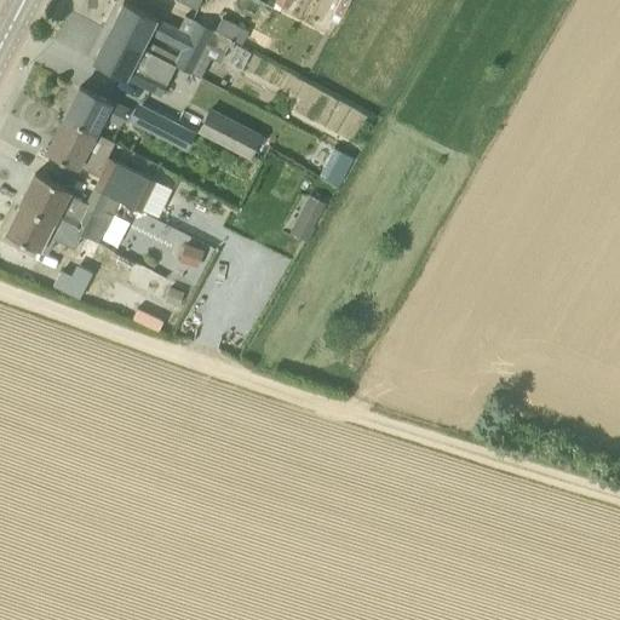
[(124,3),(108,32),(159,58),(200,79),(211,58),(202,55),(206,45),(224,55),(228,47),(231,50),(235,42),(214,32),(196,22),(189,36),(156,19),(124,3)]
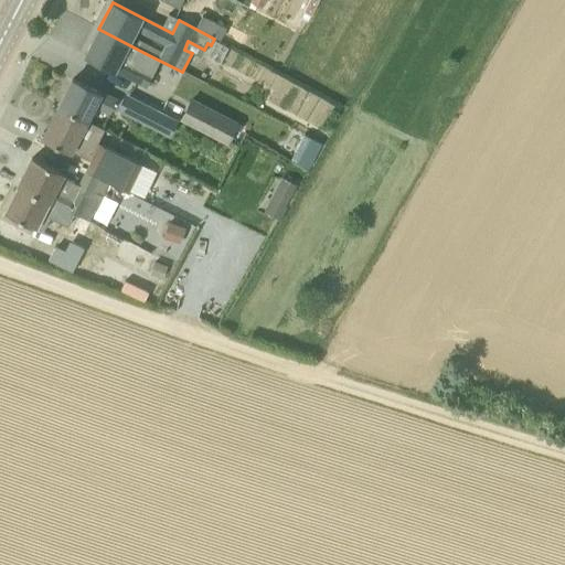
[(195,29),(214,39),(220,41),(225,29),(202,17),(195,29)]
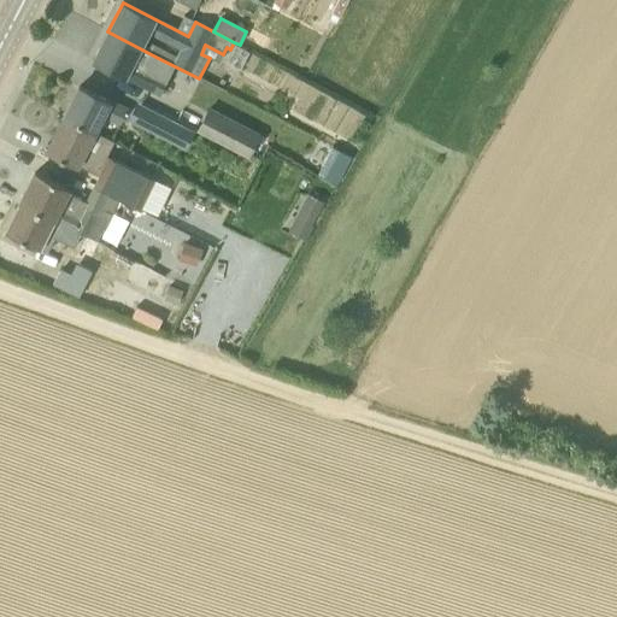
[(158,58),(107,31),(93,62),(125,78),(125,77),(160,95),(166,82),(151,74),(158,58)]
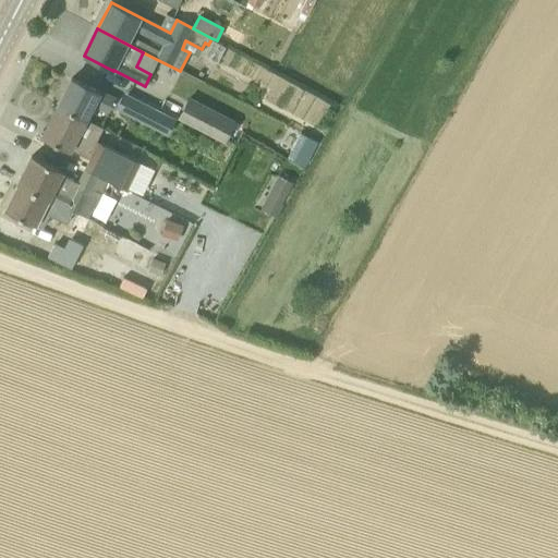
[(319,120),(329,100),(227,46),(216,65),(319,120)]
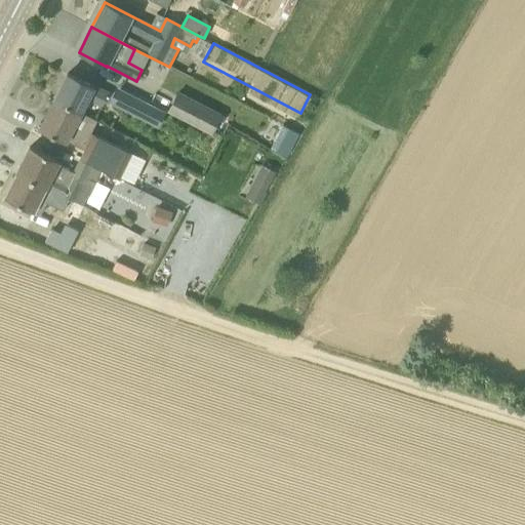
[(54,99),(81,113),(88,97),(103,105),(108,94),(93,87),(94,87),(68,73),(54,99)]
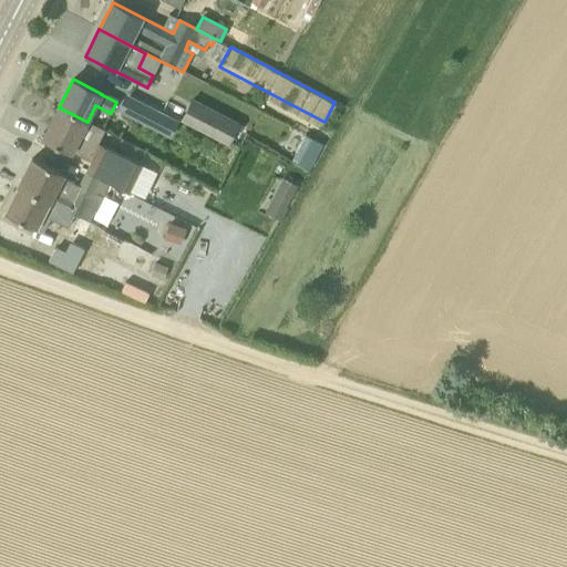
[(239,123),(192,99),(179,121),(228,145),(239,123)]
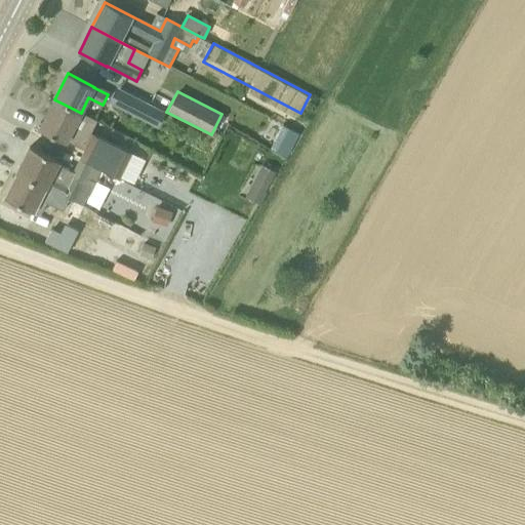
[(95,120),(81,113),(54,99),(39,128),(66,143),(67,140),(85,151),(80,160),(99,169),(103,171),(119,179),(132,154),(89,132),(95,120)]
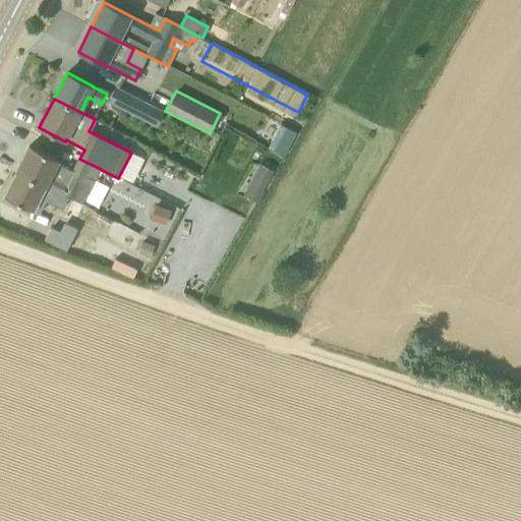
[(140,101),(134,113),(153,122),(159,111),(140,101)]
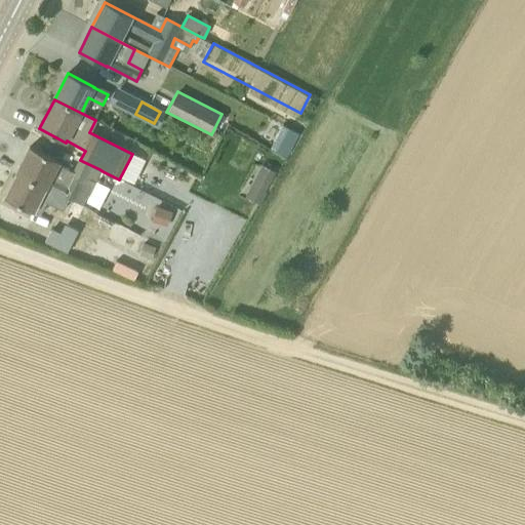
[(283,125),(271,149),(287,157),(299,134),(283,125)]
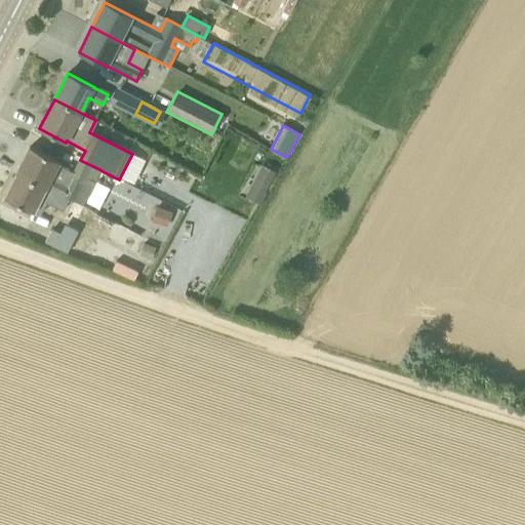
[(99,169),(80,160),(74,172),(57,164),(59,161),(31,147),(17,172),(68,198),(81,205),(99,169)]
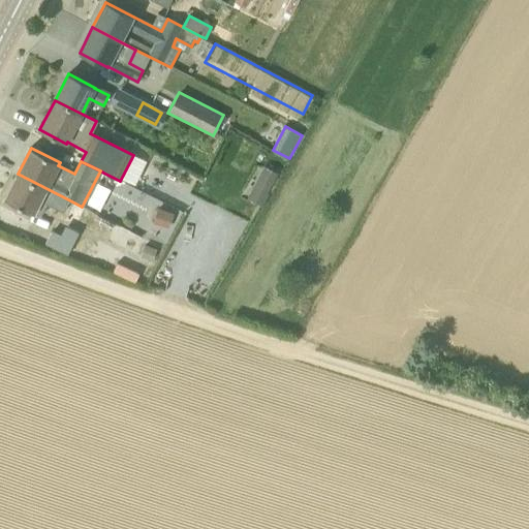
[(257,188),(268,193),(278,174),(265,166),(259,176),(263,178),(257,188)]
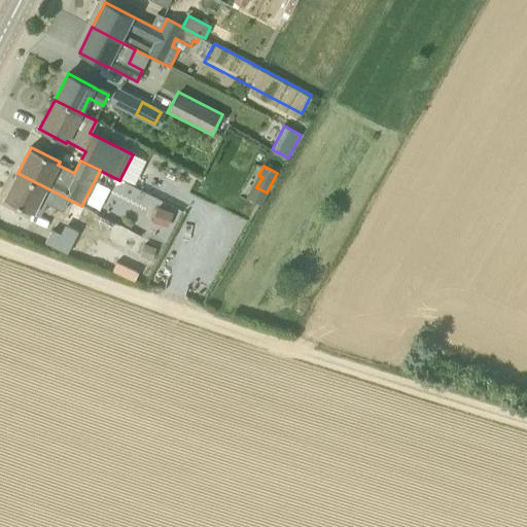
[(45,202),(62,210),(68,199),(18,173),(4,198),(39,215),(45,202)]
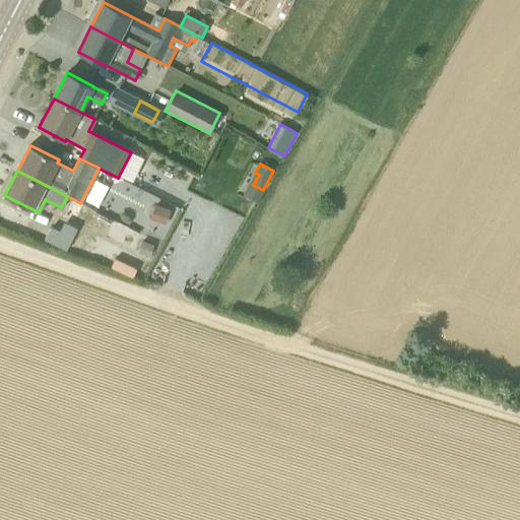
[(171,210),(154,205),(149,219),(166,225),(171,210)]
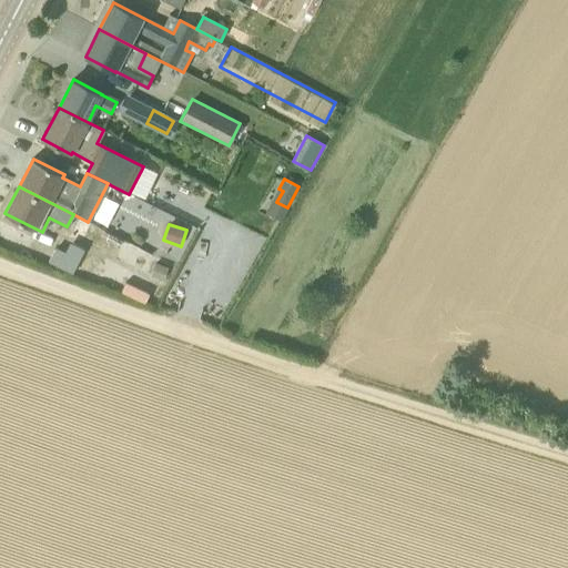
[(79,261),(56,249),(48,262),(73,274),(79,261)]
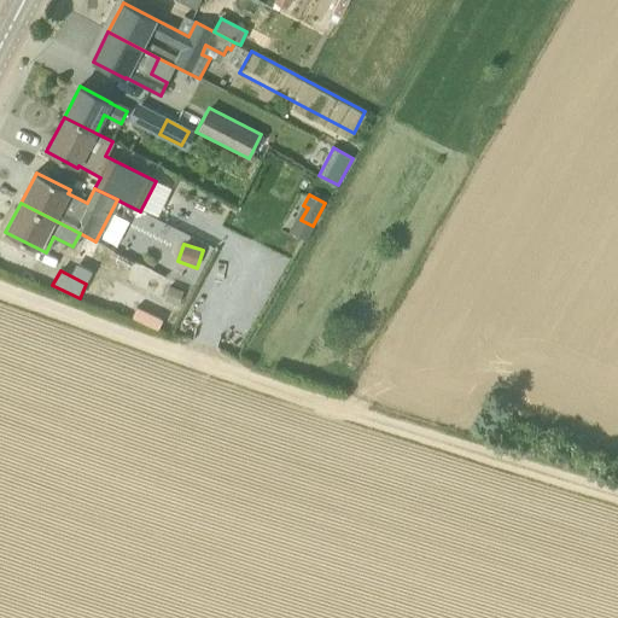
[(184,291),(169,286),(164,301),(179,305),(184,291)]
